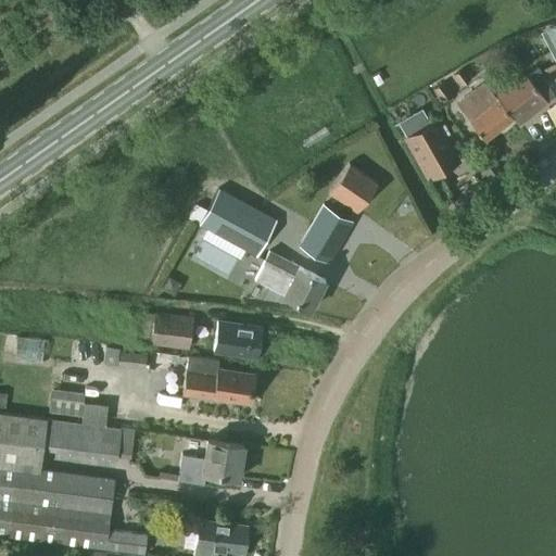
[(555,57),(555,24),(544,29),(555,57)]
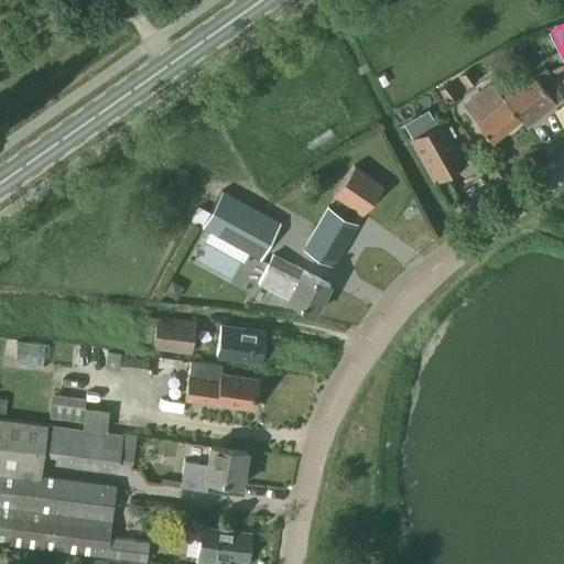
[(469,68),(458,76),(466,88),(477,79),(469,68)]
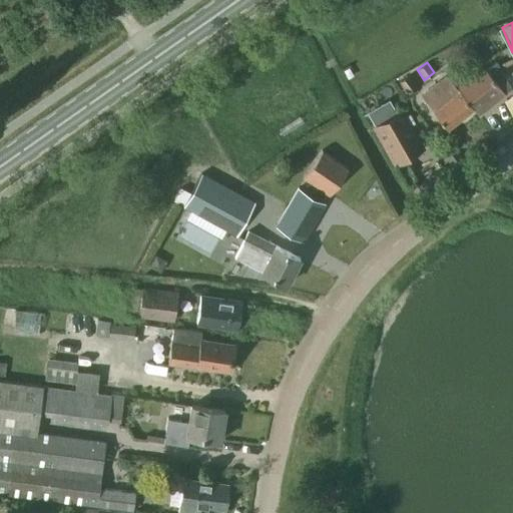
[(445,74),(420,94),(448,129),(478,105),(482,111),(512,88),(497,62),(486,70),(482,64),(454,86),(445,74)]
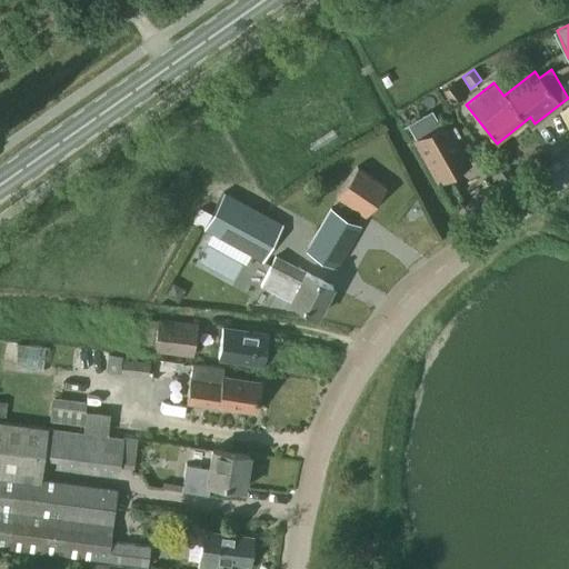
[(452,83),(442,91),(450,103),(461,96),(452,83)]
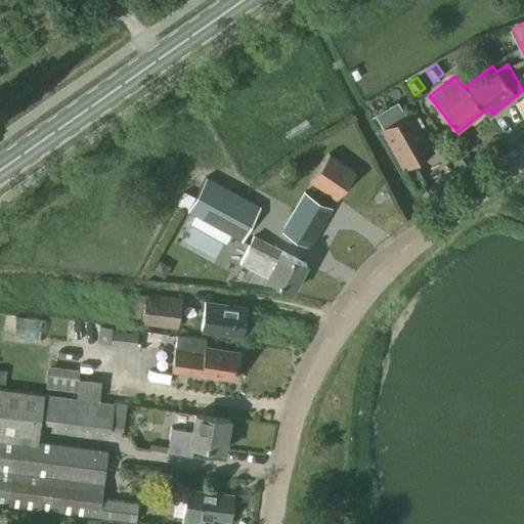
[(386,129),(381,132),(401,169),(407,166),(431,153),(409,116),(386,129)]
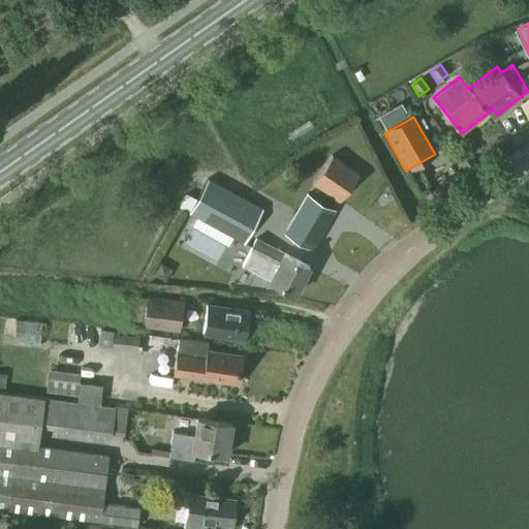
[(332,154),(314,181),(341,199),(360,173),(332,154)]
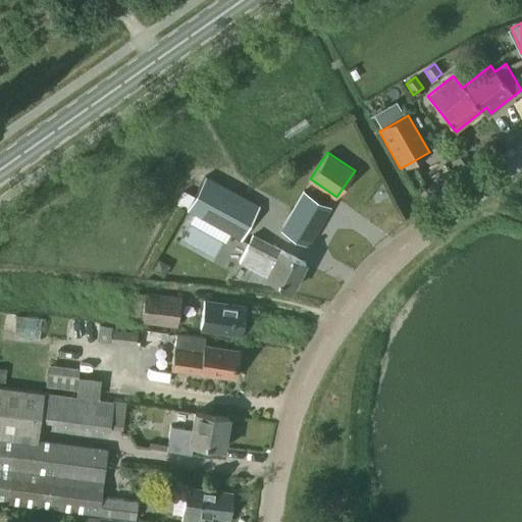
[(260,206),(205,175),(187,210),(242,241),(260,206)]
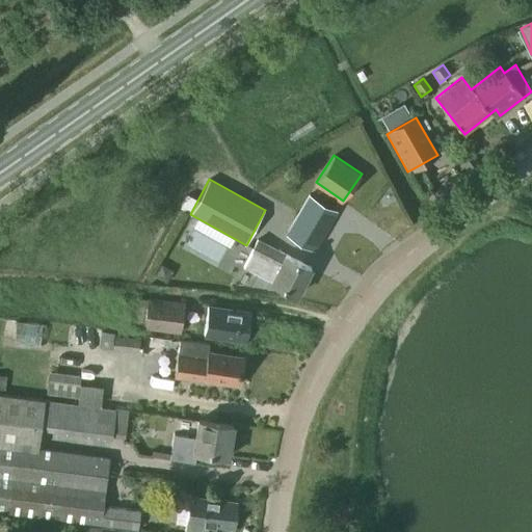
[(187,194),(180,207),(185,210),(190,212),(196,200),(192,197),(187,194)]
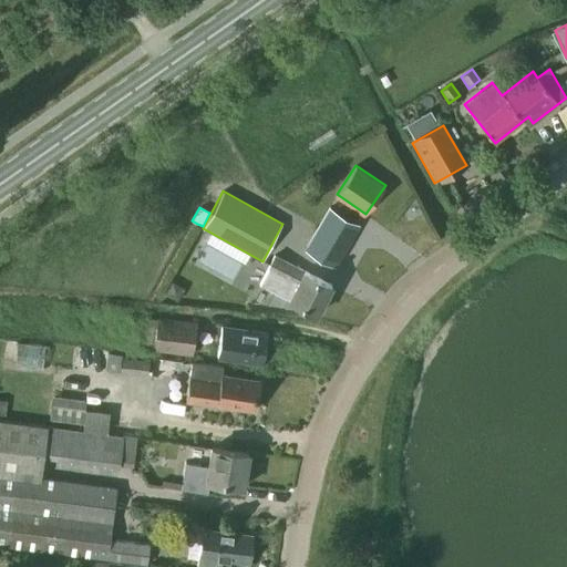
[(331,207),(306,250),(336,267),(360,225),(331,207)]
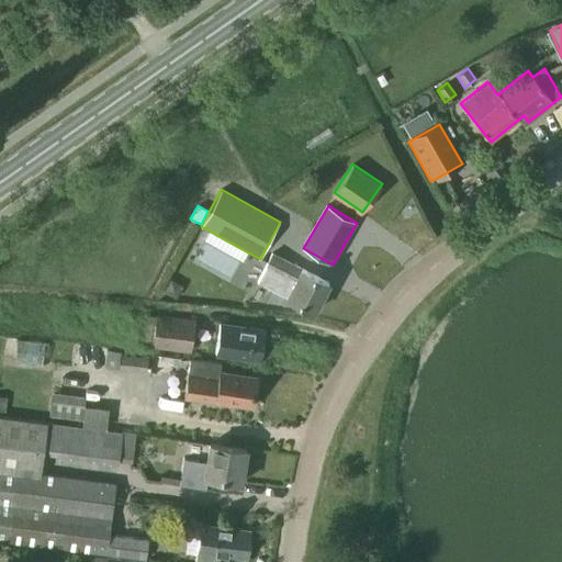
[(328,281),(271,253),(257,282),(314,310),(328,281)]
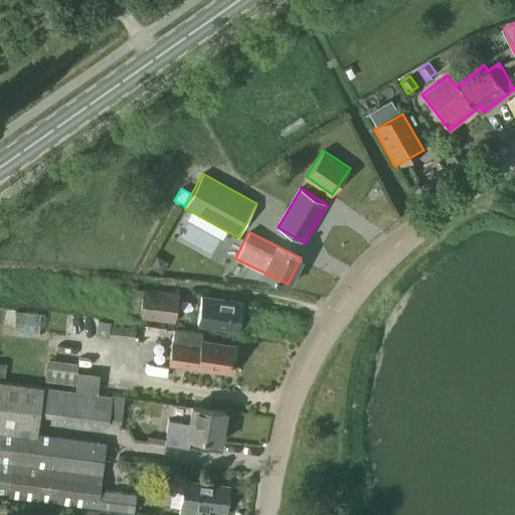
[(157,255),(150,268),(162,275),(169,263),(157,255)]
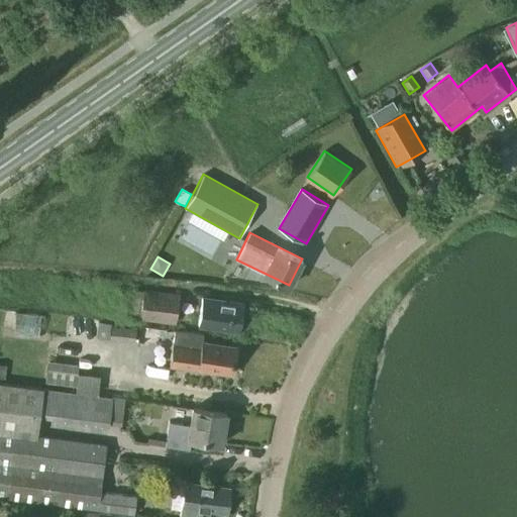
[(180,293),(143,289),(143,291),(131,289),(127,316),(140,317),(140,320),(176,324),(180,293)]
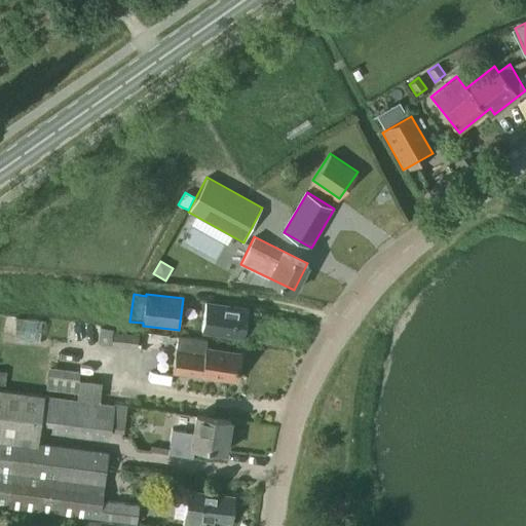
[(247,309),(205,303),(201,331),(242,336),(247,309)]
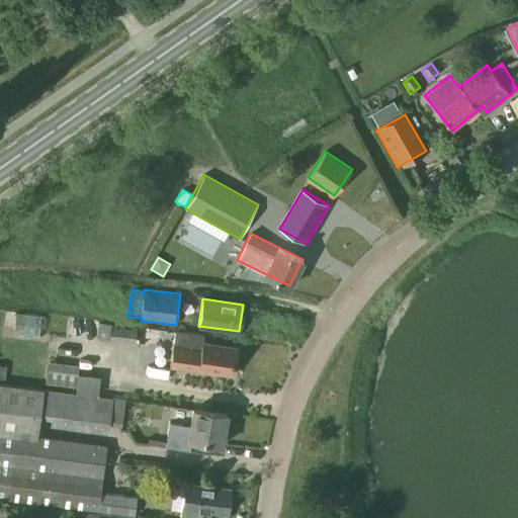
[(16,314),(14,334),(38,337),(40,317),(16,314)]
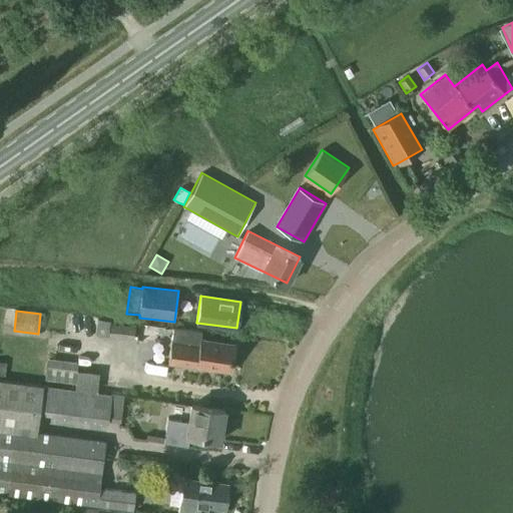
[(111,321),(98,320),(96,336),(108,337),(108,338),(133,341),(135,327),(110,324),(111,321)]
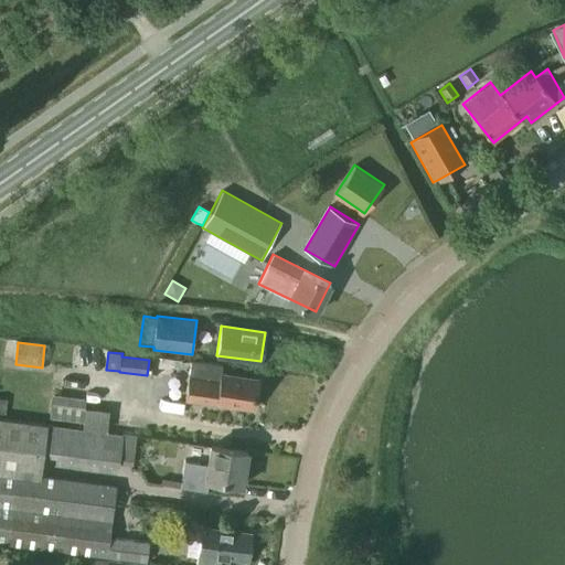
[(222,365),(192,361),(187,400),(253,408),(257,380),(221,374),(222,365)]
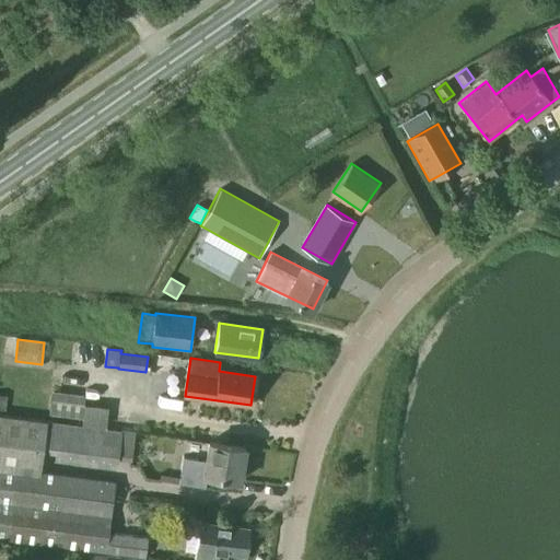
[(107,407),(83,405),(82,417),(81,423),(105,427),(107,407)]
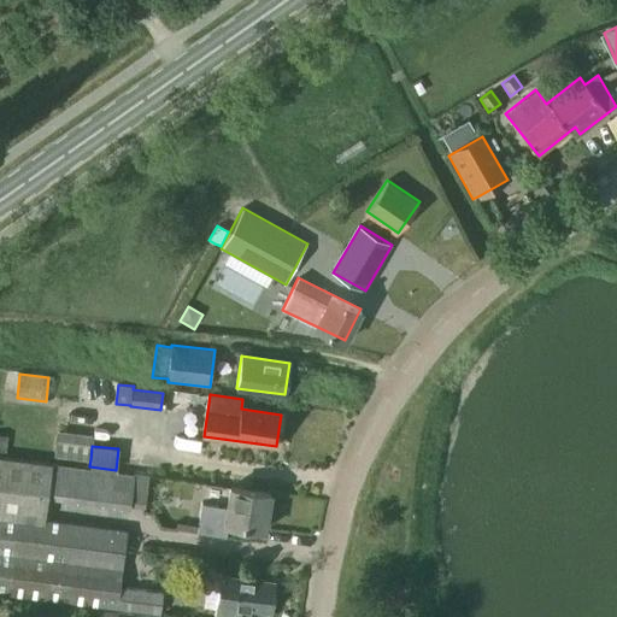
[(0,493),(48,500),(48,499),(53,463),(0,456),(0,493)]
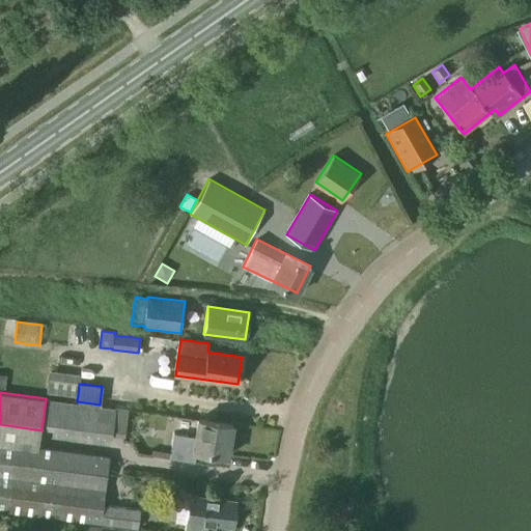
[(115,409),(112,436),(124,438),(129,410),(116,409),(115,409)]
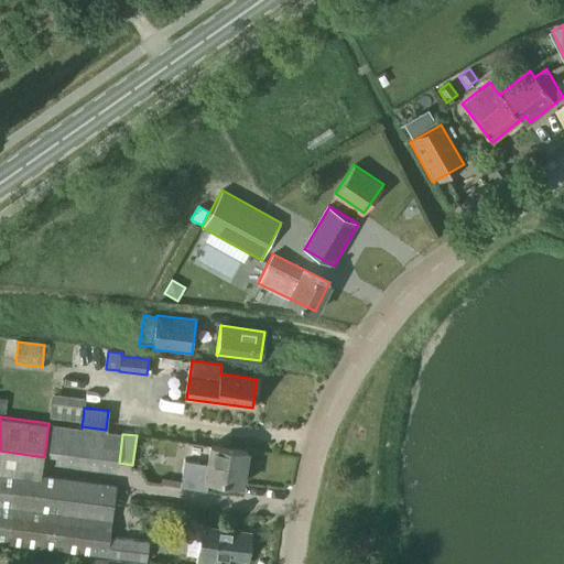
[(181,486),(181,487),(207,491),(208,479),(241,485),(247,451),(210,445),(207,463),(185,459),(182,479),(181,486)]
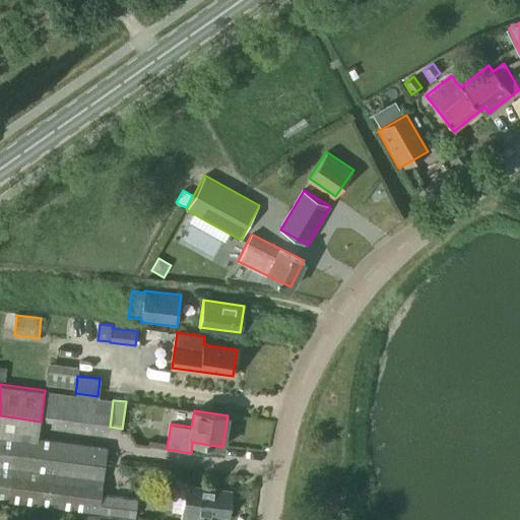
[(41,421),(0,415),(0,499),(135,517),(138,499),(102,494),(108,447),(39,437),(41,421)]
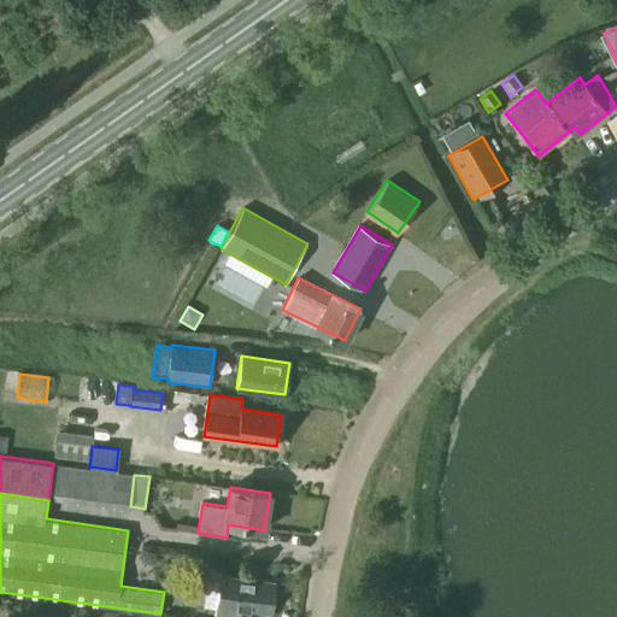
[(177,521),(176,528),(198,532),(199,524),(188,523),(177,521)]
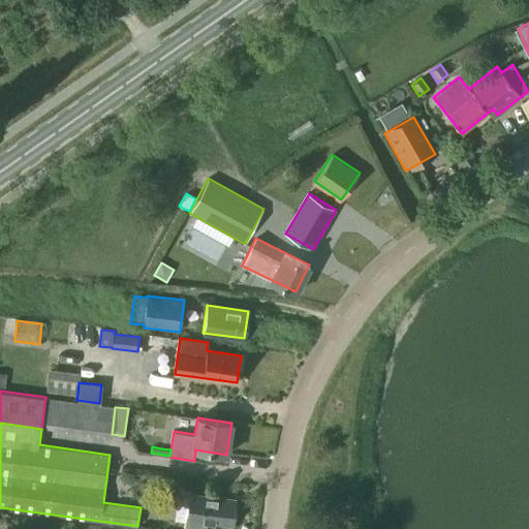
[(236,499),(189,493),(185,528),(186,528),(205,528),(207,522),(232,526),(236,499)]
